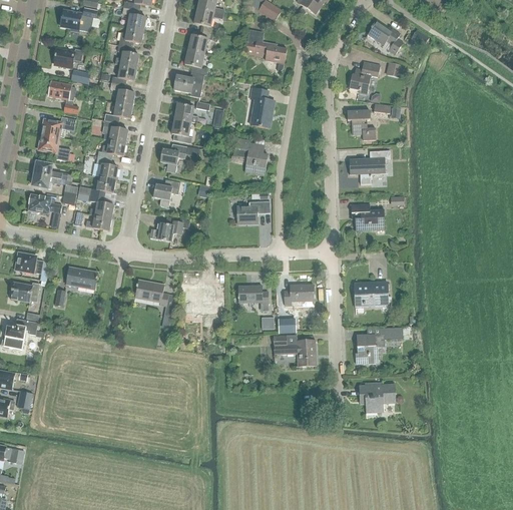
[(150,5),(151,0),(133,0),(133,1),(128,0),(124,0),(122,6),(139,9),(140,3),(150,5)]
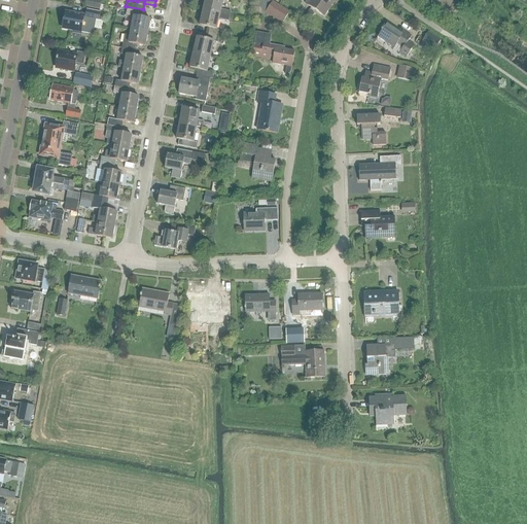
[(204,0),(203,7),(230,13),(231,8),(221,6),(222,0),(204,0)]
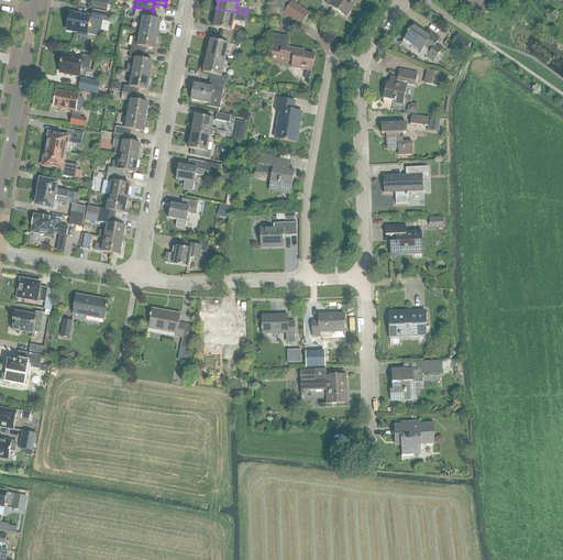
[(301,22),(309,9),(295,0),(269,0),(284,9),(283,10),(301,22)]
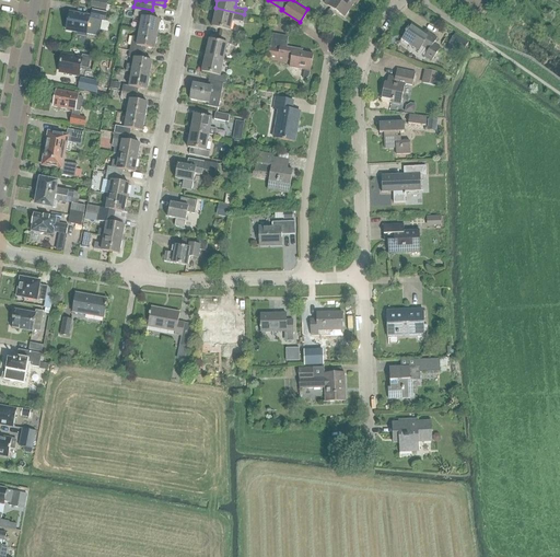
[(343,14),(350,6),(341,0),(324,0),(327,2),(343,14)]
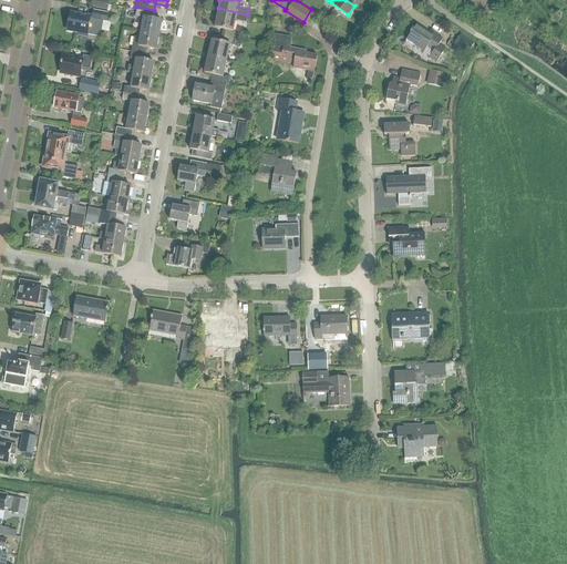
[(143,14),(140,29),(158,32),(162,18),(153,17),(154,10),(135,7),(134,13),(143,14)]
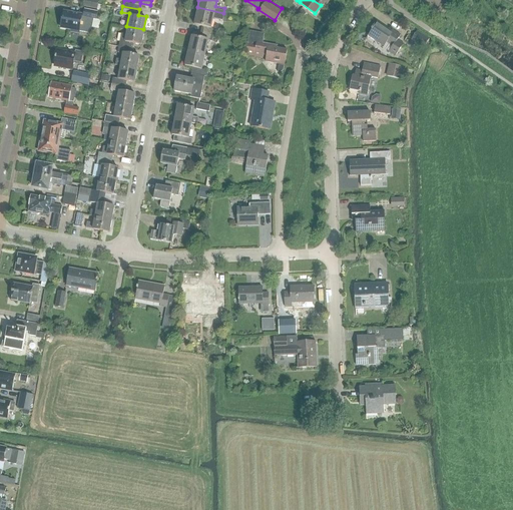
[(81,13),(81,12),(63,9),(60,25),(71,27),(71,29),(78,30),(78,29),(90,31),(93,16),(95,17),(97,9),(83,7),(82,14),(81,13)]
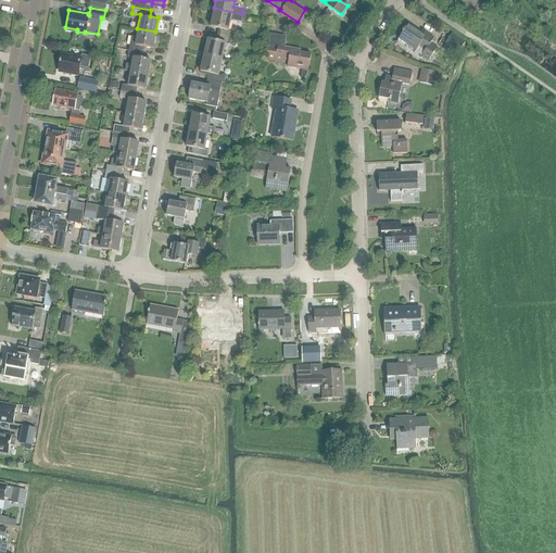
[(241,20),(242,14),(214,8),(210,24),(218,26),(217,32),(230,35),(232,28),(228,27),(231,16),(241,20)]
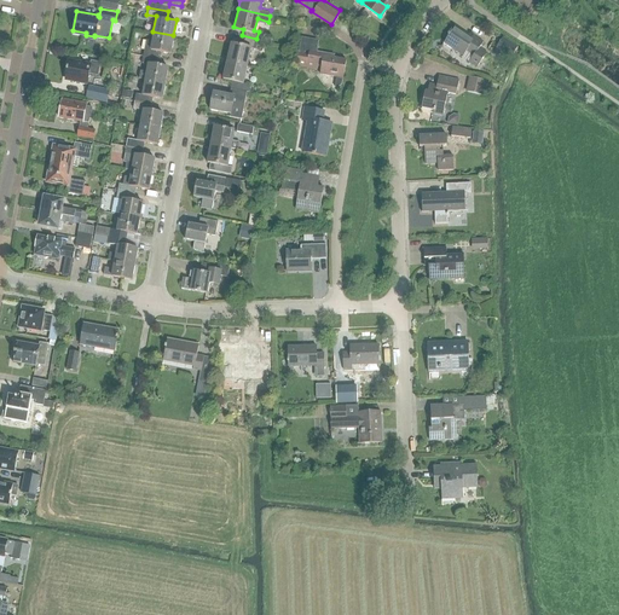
[(369,12),(363,9),(356,18),(362,23),(369,12)]
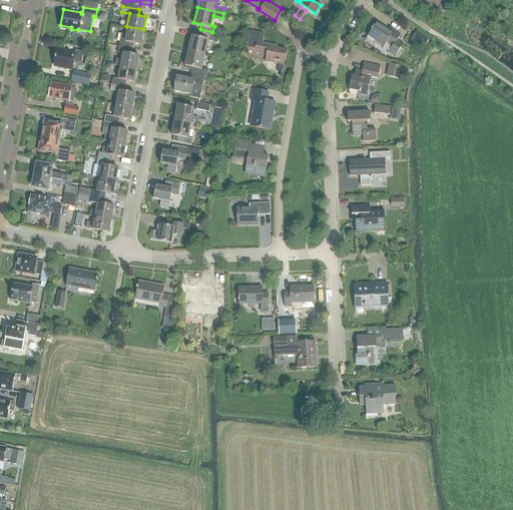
[(388,49),(395,54),(403,41),(397,37),(400,32),(392,27),(391,28),(372,16),(367,24),(372,27),(367,33),(383,44),(386,40),(391,44),(388,49)]
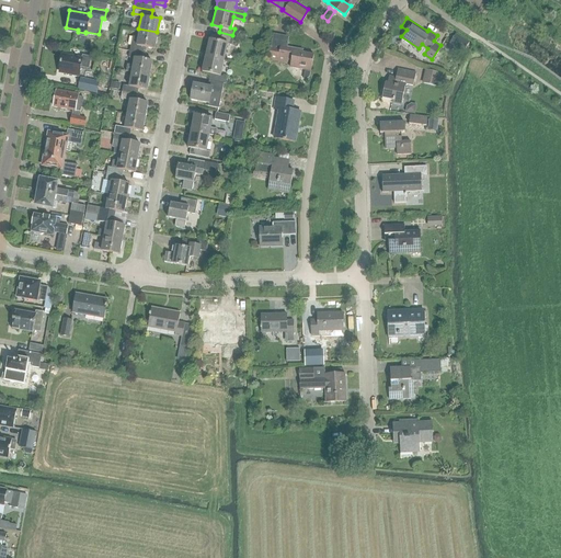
[(155,46),(157,32),(138,29),(137,34),(132,33),(129,47),(144,50),(145,44),(155,46)]
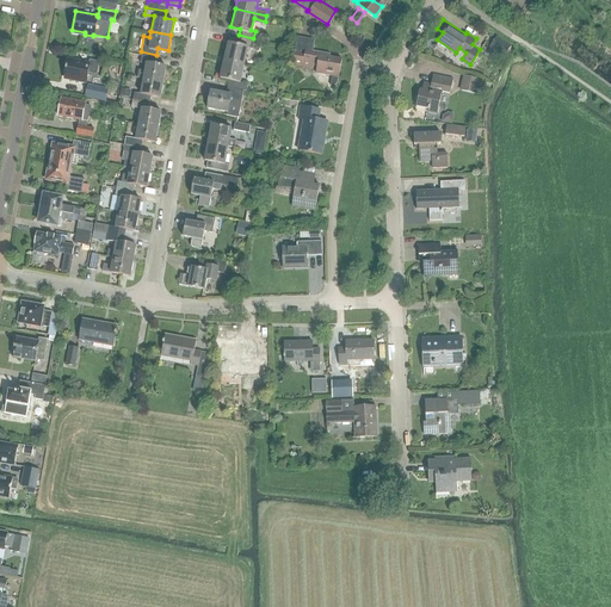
[(504,53),(511,42),(497,32),(489,43),(504,53)]
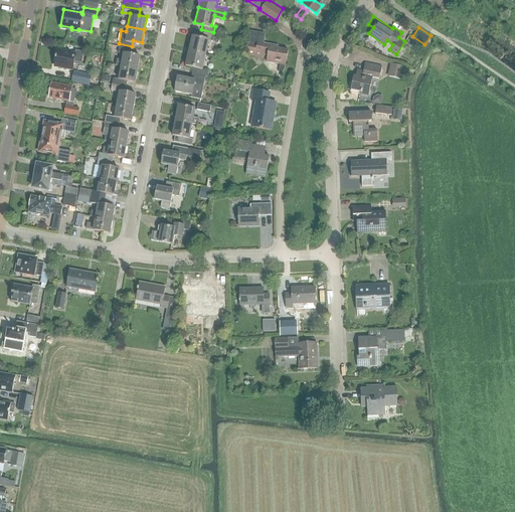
[(278,69),(284,70),(288,47),(278,46),(279,42),(263,40),(265,31),(250,28),(245,52),(267,55),(266,59),(280,61),(278,69)]
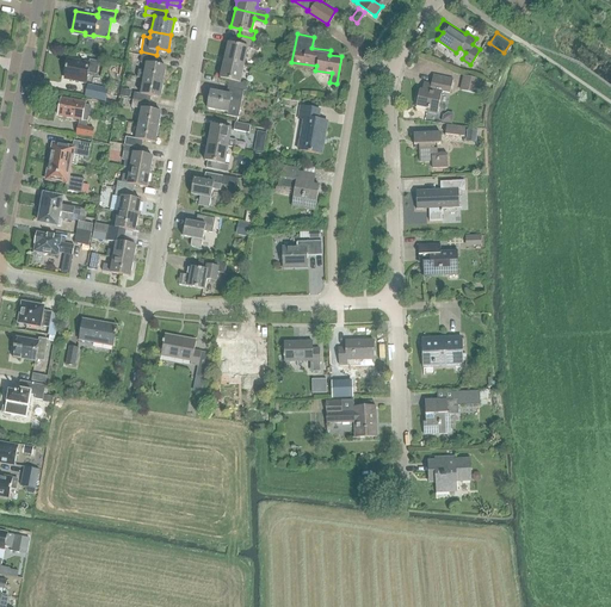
[(228,41),(223,57),(244,62),(247,44),(252,45),(253,38),(239,35),(236,42),(228,41)]
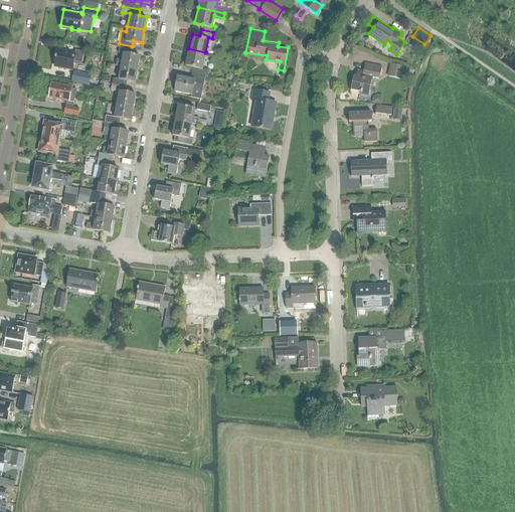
[(120,63),(137,66),(140,54),(131,52),(132,46),(119,43),(118,50),(123,50),(122,56),(117,55),(115,62),(120,63)]
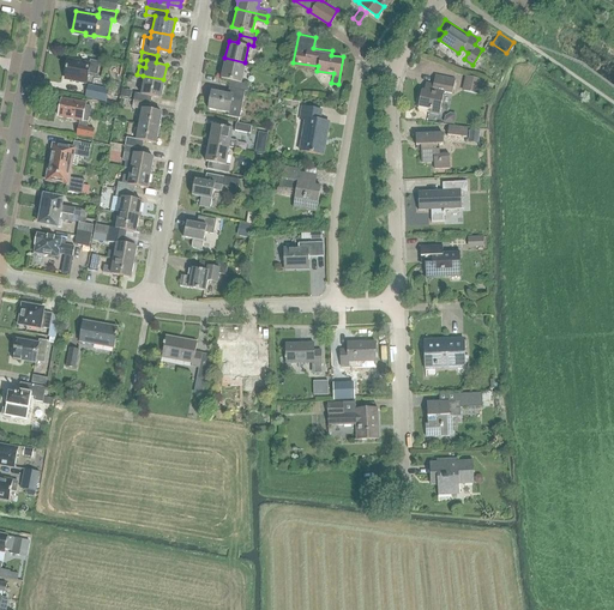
[(90,56),(89,61),(67,58),(65,76),(86,79),(88,71),(96,72),(100,59),(90,56)]
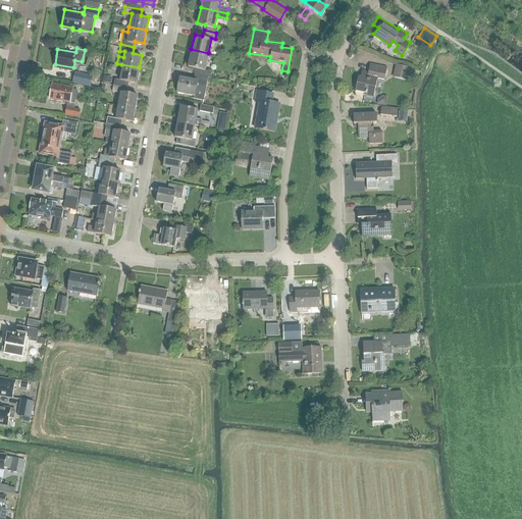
[(205,67),(208,53),(191,49),(188,64),(195,66),(194,72),(208,74),(209,75),(211,69),(205,67)]
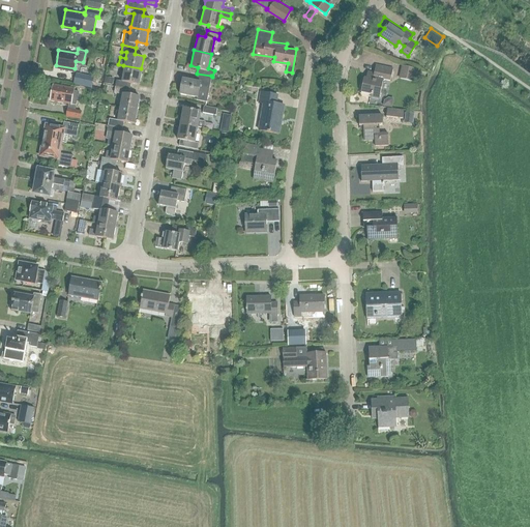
[(360,90),(379,94),(383,77),(390,78),(392,65),(375,62),(374,70),(367,69),(364,81),(362,81),(360,90)]
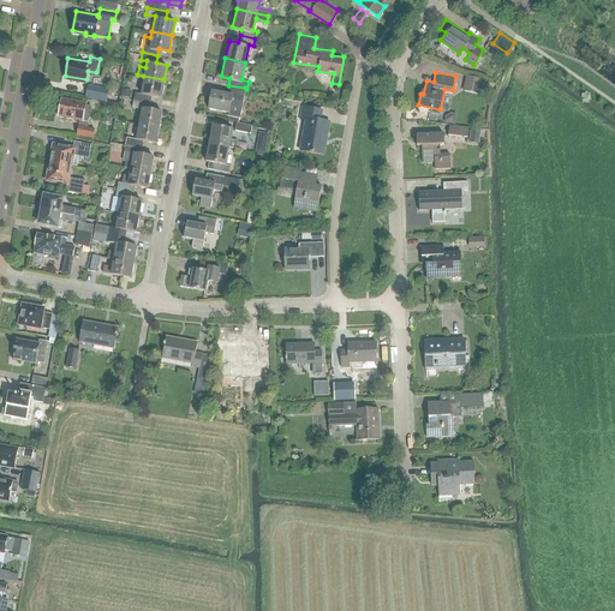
[(488,78),(465,73),(463,88),(479,91),(481,84),(485,85),(488,78)]
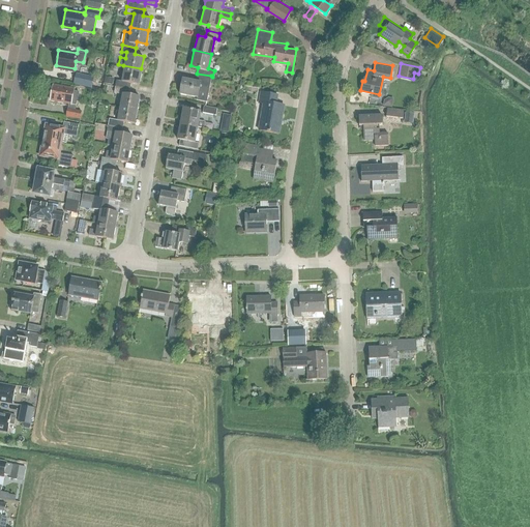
[(139,82),(141,68),(123,65),(121,79),(116,78),(115,84),(129,86),(130,81),(139,82)]
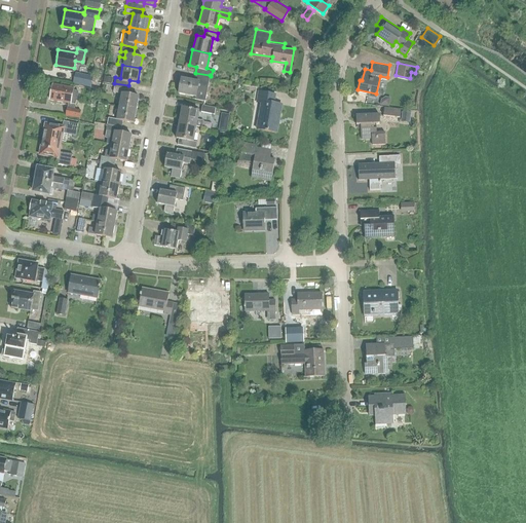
[(90,84),(92,73),(75,69),(72,80),(90,84)]
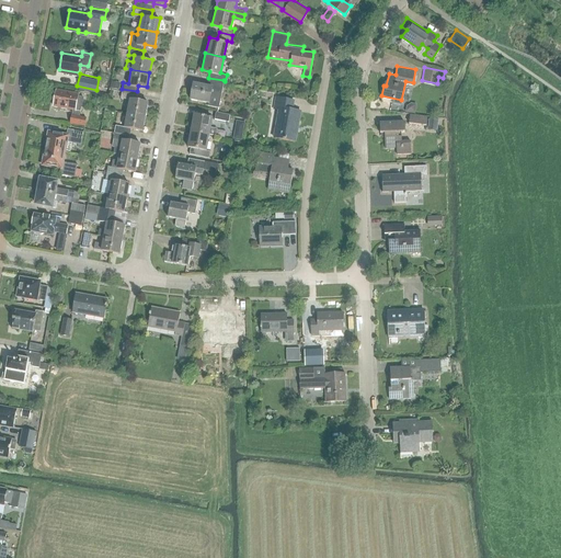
[(218,105),(224,80),(208,78),(207,83),(193,81),(190,97),(207,101),(207,103),(218,105)]
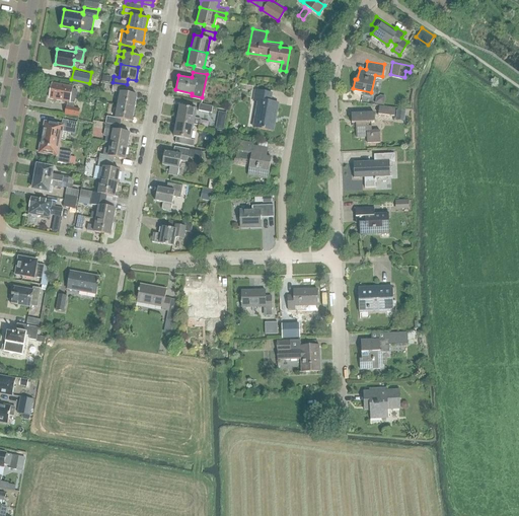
[(73,86),(73,85),(52,81),(52,83),(50,84),(50,87),(51,88),(49,96),(67,99),(64,112),(78,115),(79,106),(73,105),(74,97),(75,97),(77,87),(73,86)]
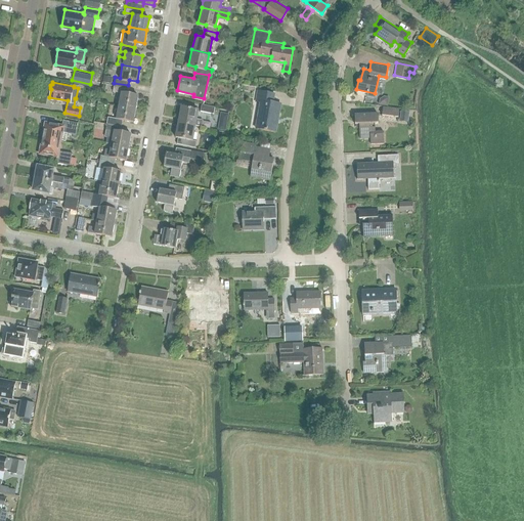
[(121,91),(118,103),(135,106),(138,94),(126,92),(128,85),(114,83),(112,89),(121,91)]
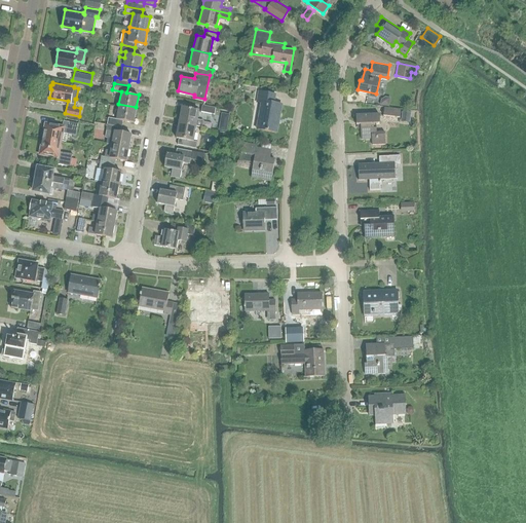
[(260,101),(256,126),(276,129),(282,102),(274,101),(276,91),(258,88),(256,100),(260,101)]
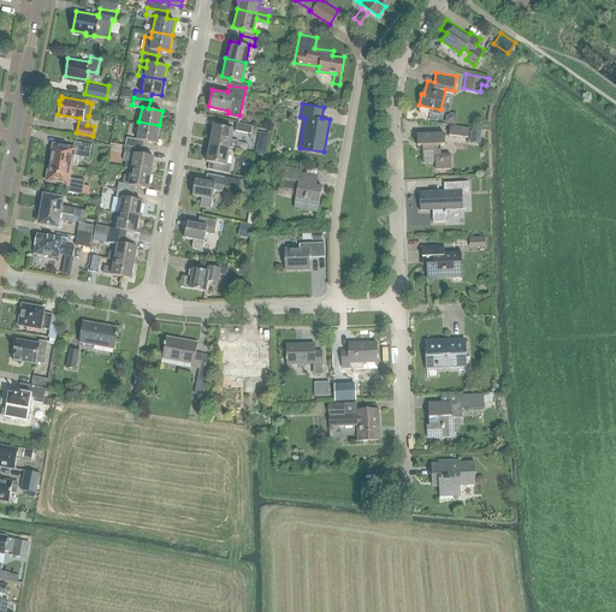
[(449,120),(458,120),(460,111),(449,110),(449,120)]
